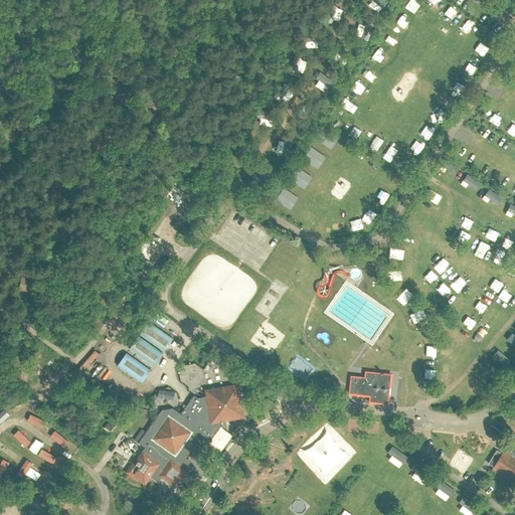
[(418,21),(421,14),(416,11),(412,18),(418,21)]
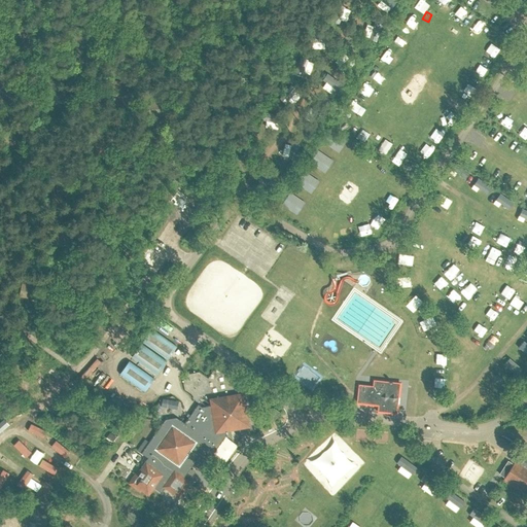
[(406,36),(415,40),(419,32),(409,28),(406,36)]
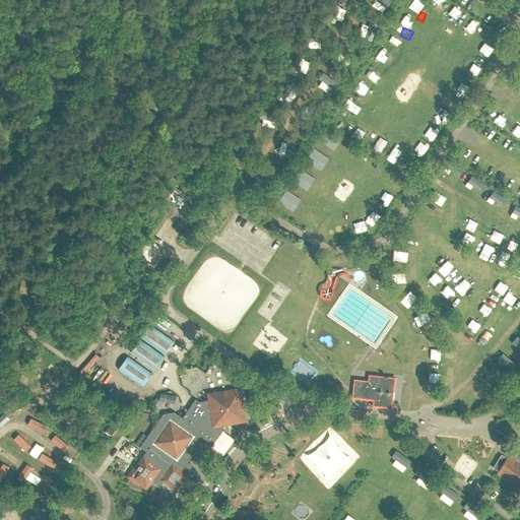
[(118,81),(112,80),(111,93),(125,94),(126,83),(118,83),(118,81)]
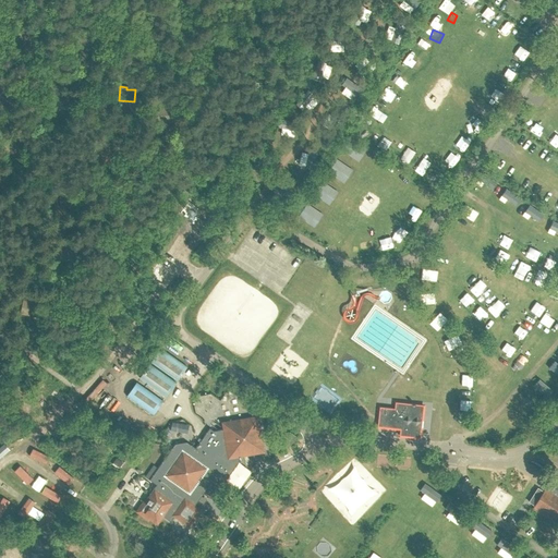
[(65,94),(59,94),(57,108),(72,110),(74,98),(64,96),(65,94)]
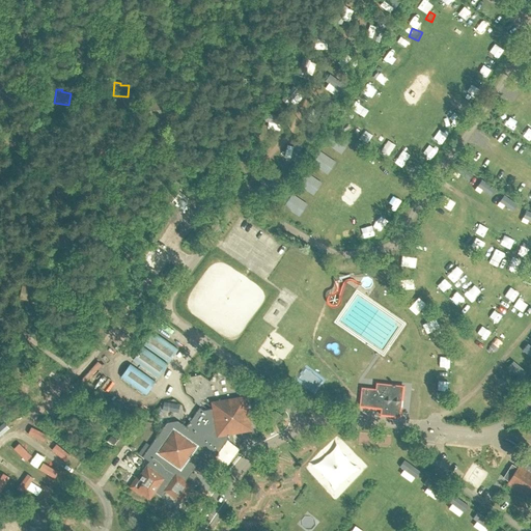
[(156,104),(156,102),(149,102),(150,116),(165,115),(164,103),(156,104)]
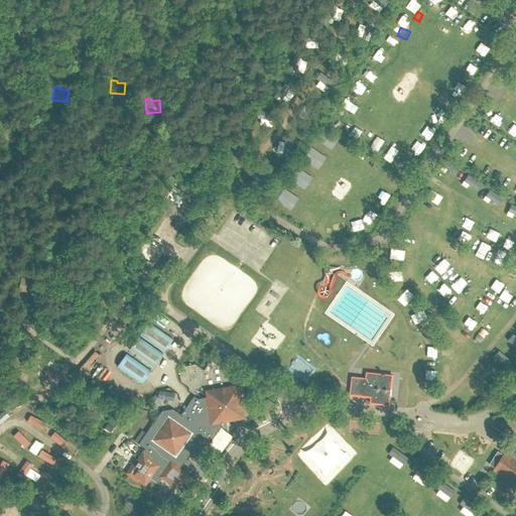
[(501,120),(505,112),(493,106),(484,120),(492,125),(496,118),(501,120)]
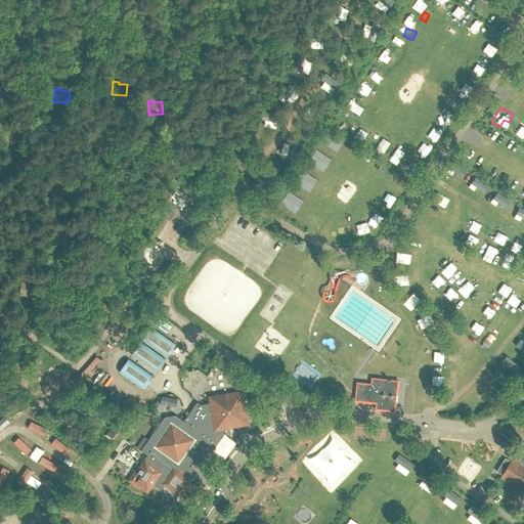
[(10,130),(5,129),(4,143),(18,144),(19,132),(10,131),(10,130)]
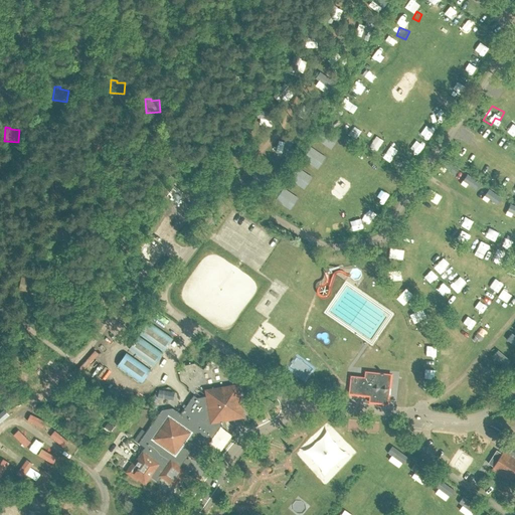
[(93,138),(92,136),(86,137),(88,150),(103,148),(101,137),(93,138)]
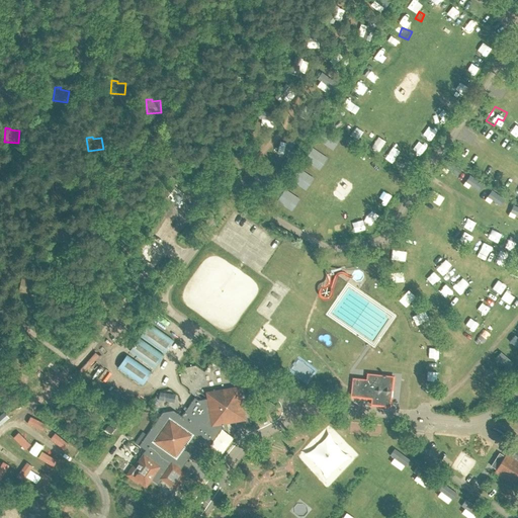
[(471,146),(460,158),(469,166),(481,154),(471,146)]
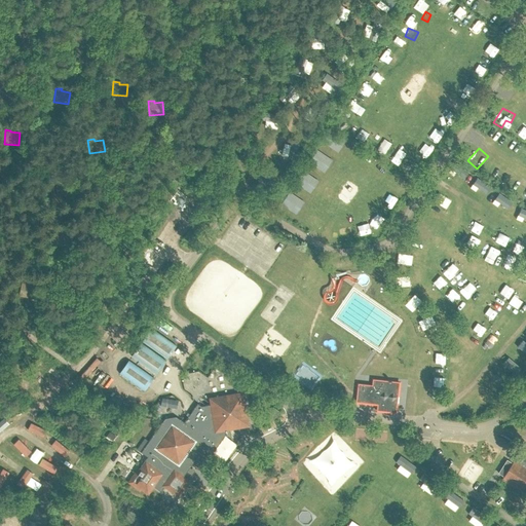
[(63,184),(63,182),(57,182),(57,196),(72,195),(71,183),(63,184)]
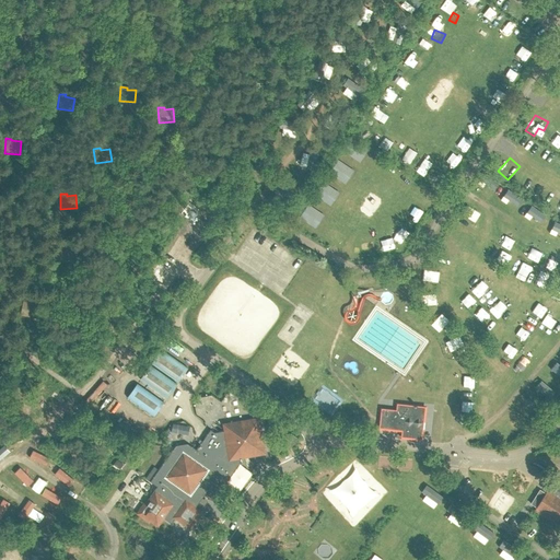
[(559,197),(555,195),(549,208),(559,212),(559,197)]
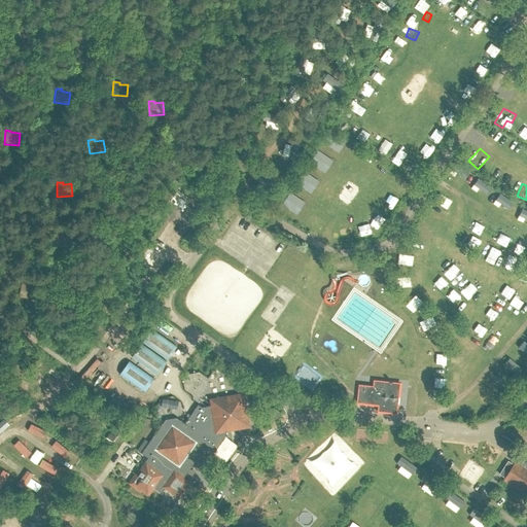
[(490,207),(501,212),(506,200),(486,190),(483,196),(493,201),(490,207)]
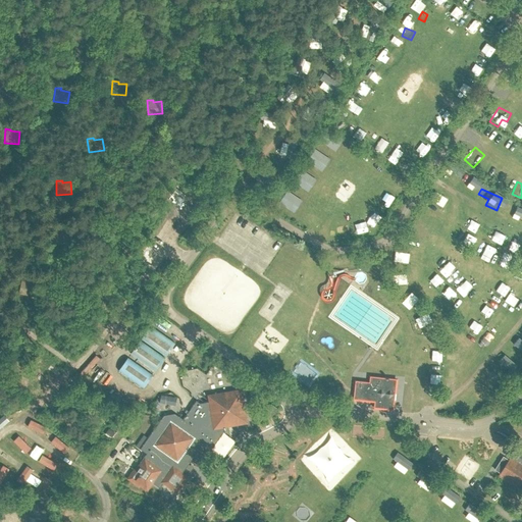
[(64,230),(58,228),(53,242),(66,247),(70,235),(63,232),(64,230)]
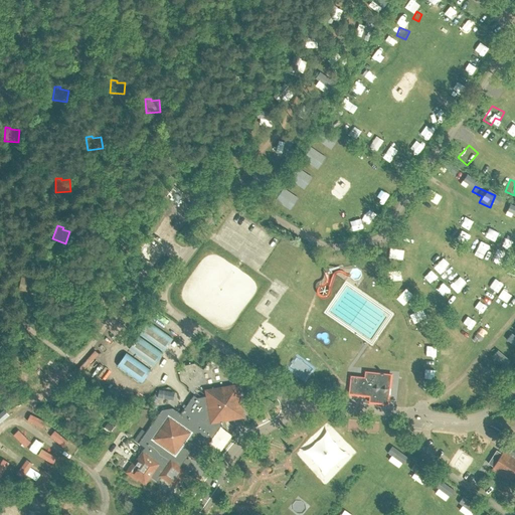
[(409,225),(403,240),(410,243),(416,228),(409,225)]
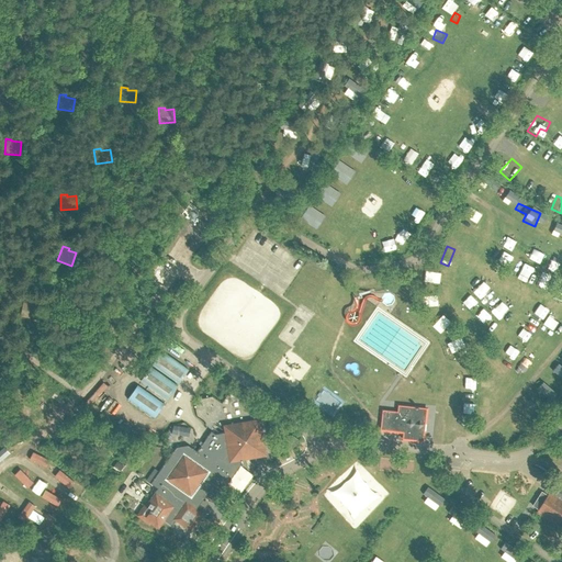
[(30,302),(23,301),(21,316),(35,318),(37,306),(30,304),(30,302)]
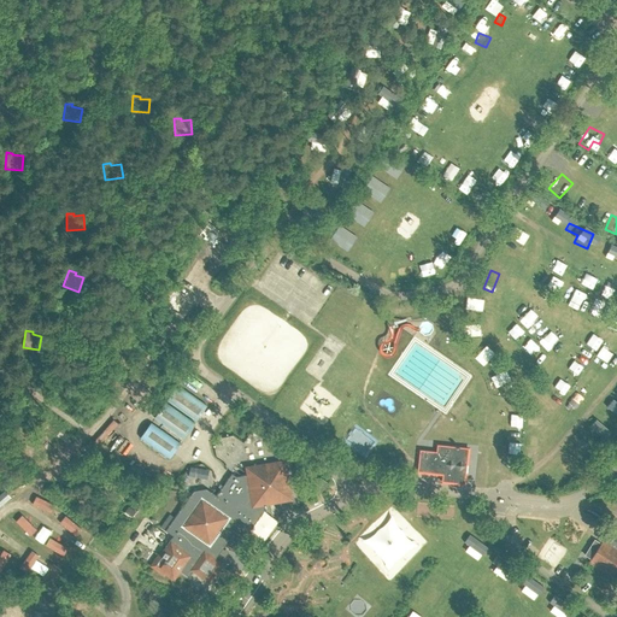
[(573,366),(573,372),(595,369),(593,354),(575,358),(576,366),(573,366)]
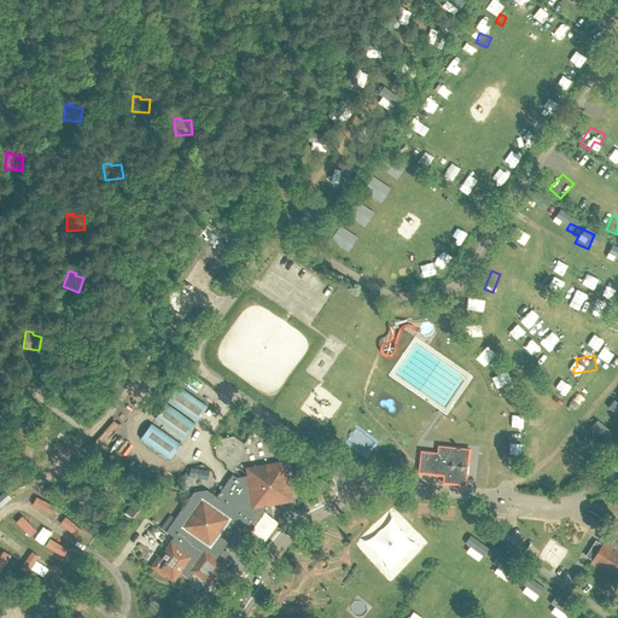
[(208,407),(178,385),(167,401),(197,423),(208,407)]
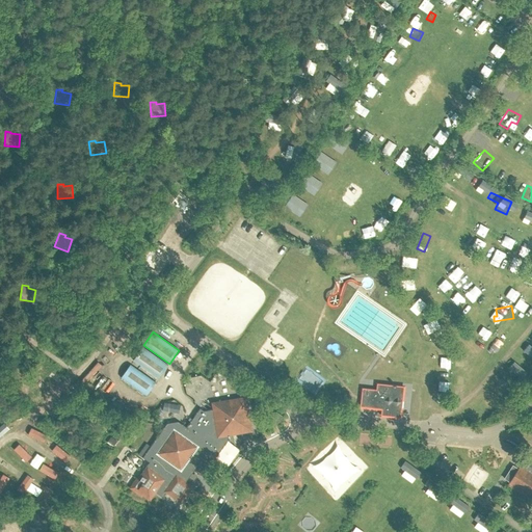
[(168,365),(142,347),(133,361),(158,378),(168,365)]
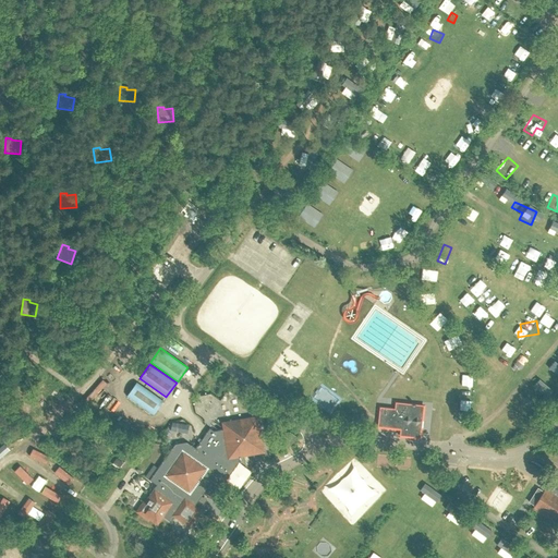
[(557,376),(554,371),(540,384),(549,395),(557,386),(557,376)]
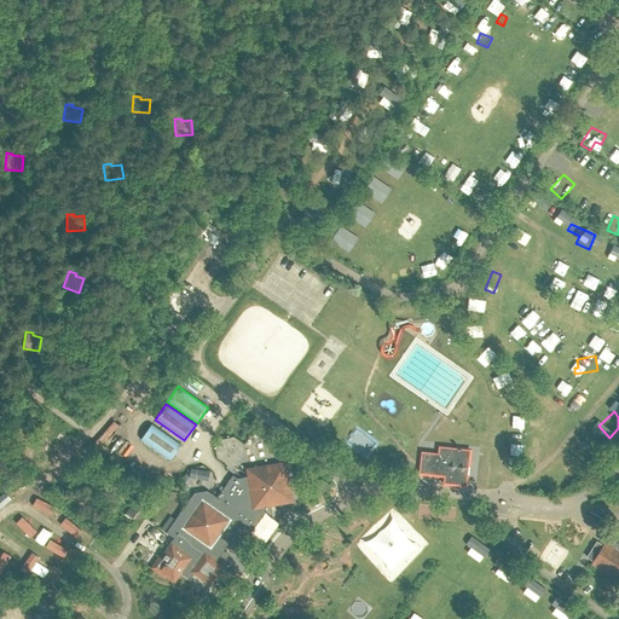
[(545,421),(532,421),(532,437),(545,437),(545,421)]
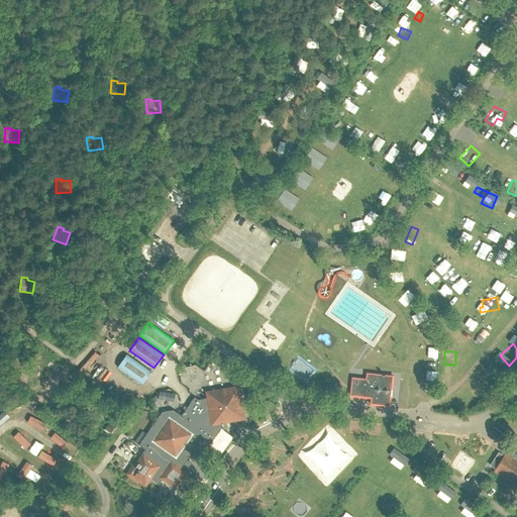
[(150,372),(126,354),(117,368),(141,385),(150,372)]
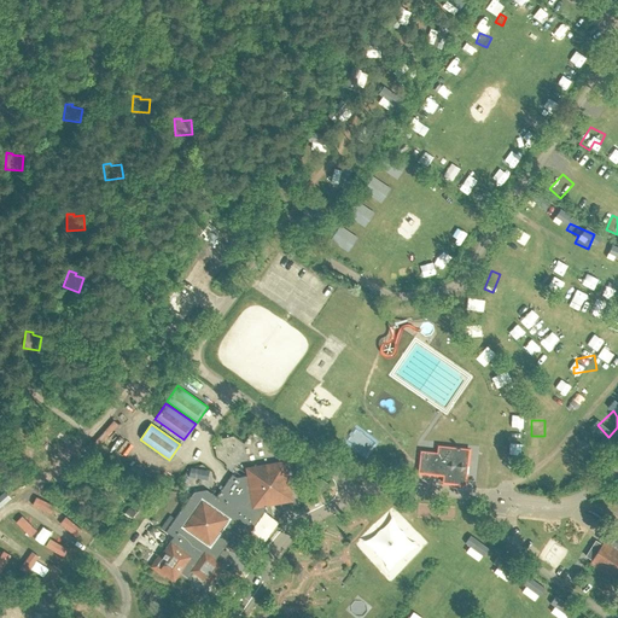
[(462,449),(449,448),(449,455),(421,452),(419,472),(447,474),(445,482),(459,483),(460,476),(465,477),(467,458),(462,456),(462,449)]
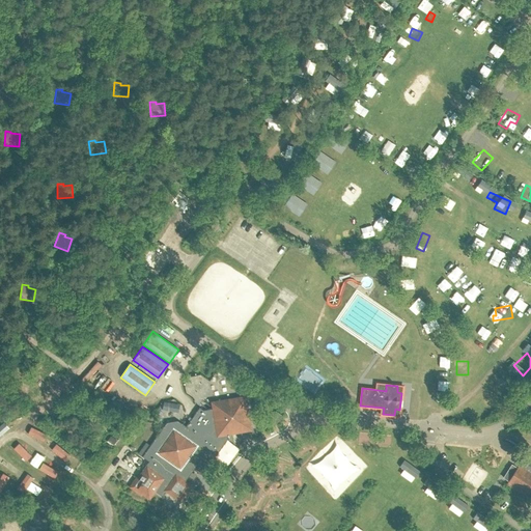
[(249,429),(244,398),(213,403),(214,409),(202,411),(199,408),(186,426),(177,420),(166,422),(142,456),(148,462),(139,474),(141,475),(132,488),(140,494),(141,493),(149,498),(154,491),(162,497),(167,491),(179,499),(189,485),(184,482),(188,476),(190,477),(193,473),(191,472),(194,468),(199,472),(207,459),(214,458),(227,438),(226,434),(249,429)]
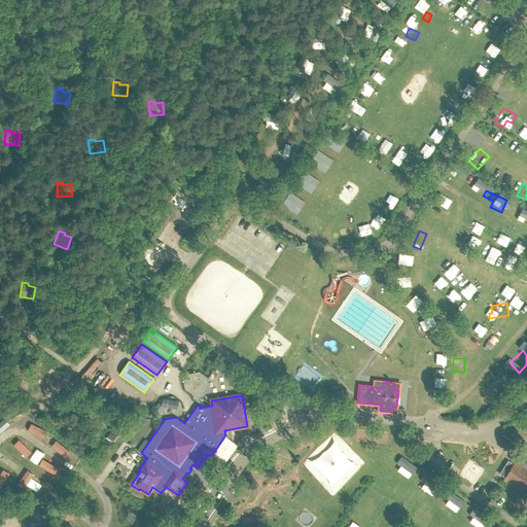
[(472,403),(479,417),(491,412),(485,398),(472,403)]
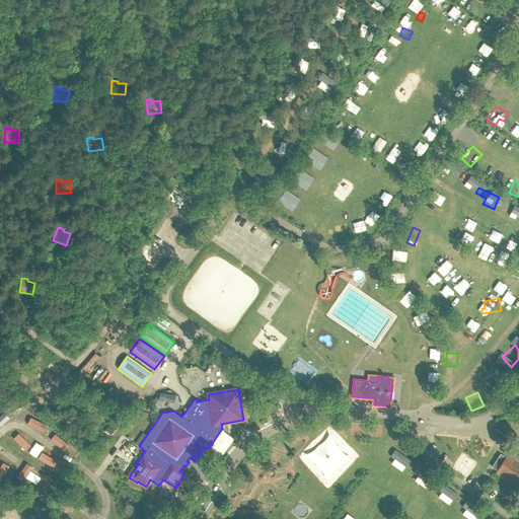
[(157,397),(156,406),(175,408),(175,398),(157,397)]
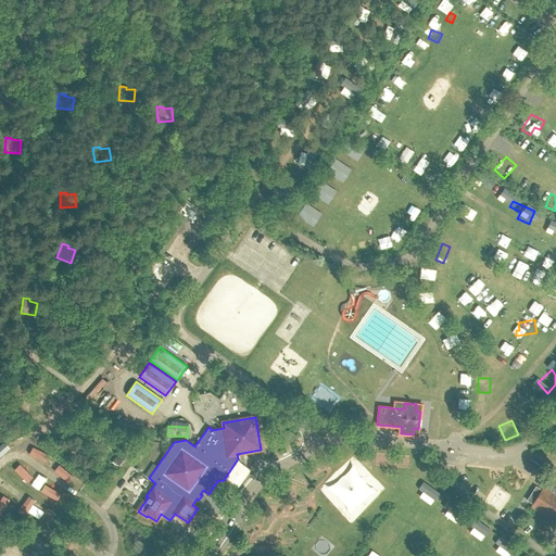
[(346,525),(383,493),(375,482),(368,488),(349,464),(317,490),(346,525)]
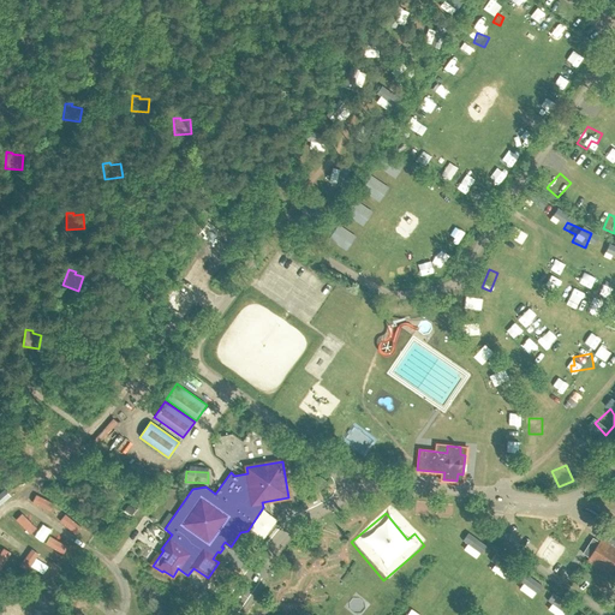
[(614,533),(608,529),(587,561),(614,578),(614,533)]
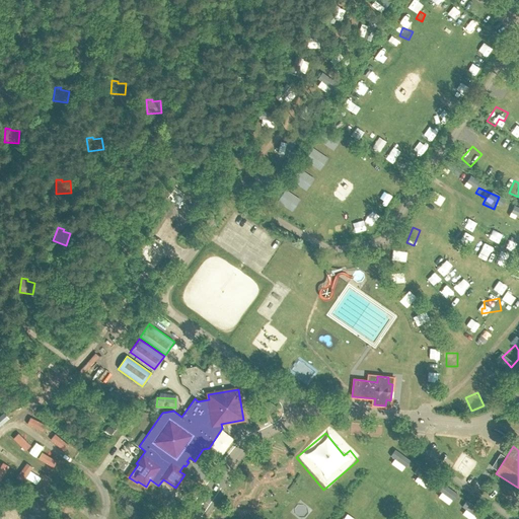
[(299,502),(287,518),(311,518),(316,513),(299,502)]
